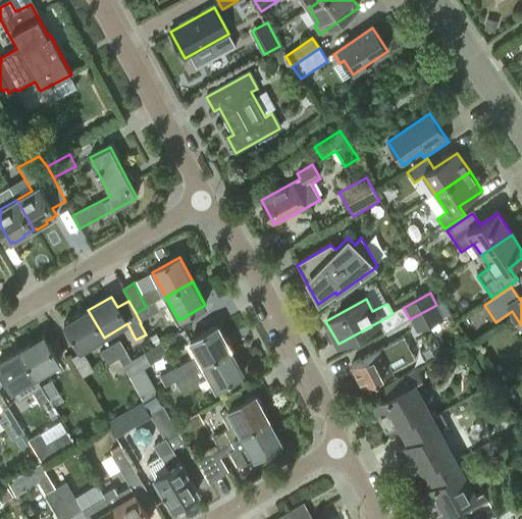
[(147,307),(136,313),(141,323),(160,313),(160,312),(154,303),(147,307)]
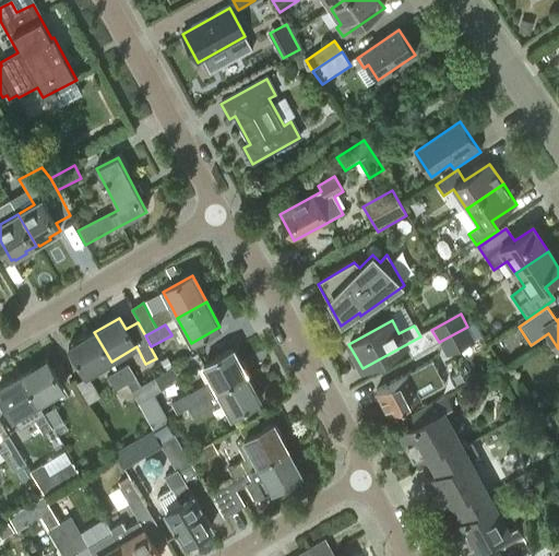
[(476,342),(467,327),(439,342),(447,358),(476,342)]
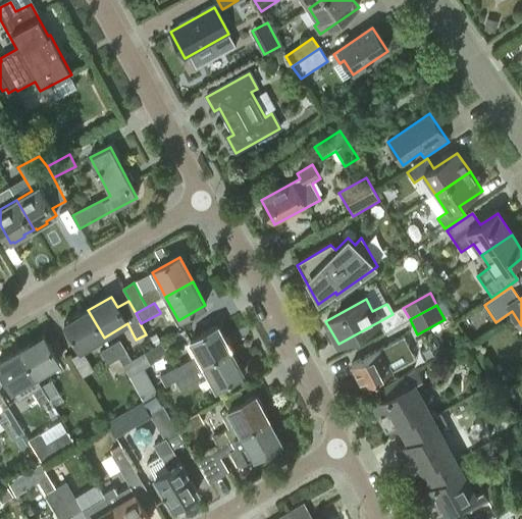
[(104,338),(88,310),(64,324),(81,352),(104,338)]
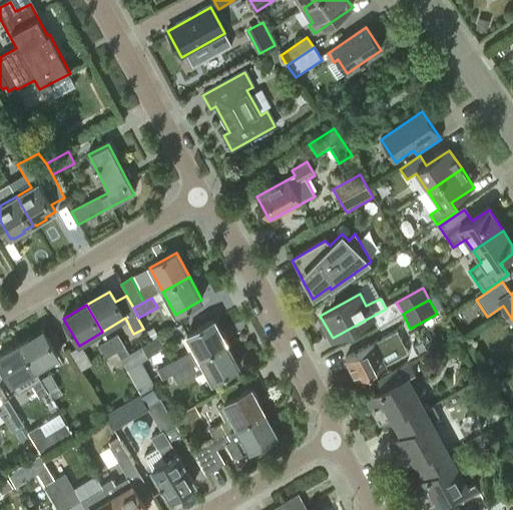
[(172,376),(226,345),(214,323),(187,337),(195,351),(156,371),(162,381),(172,376)]
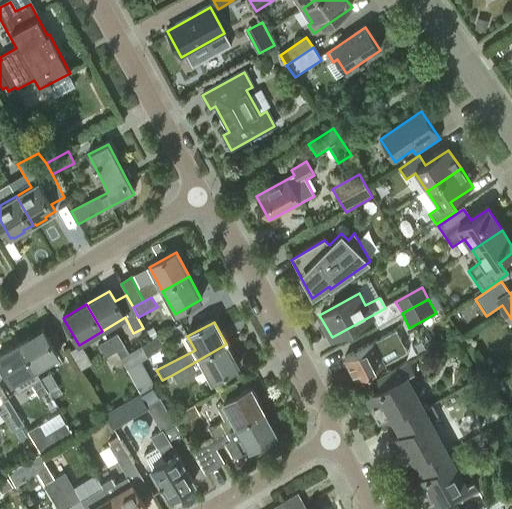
[(42,331),(20,344),(36,370),(58,357),(42,331)]
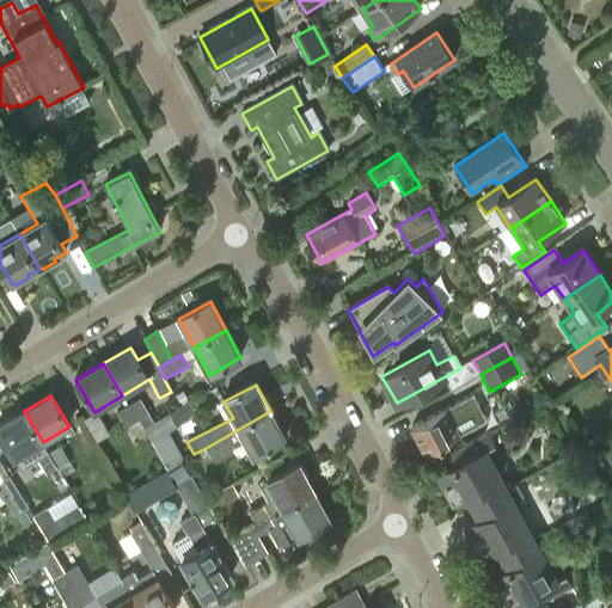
[(445,410),(411,429),(424,455),(487,422),(473,395),(445,410)]
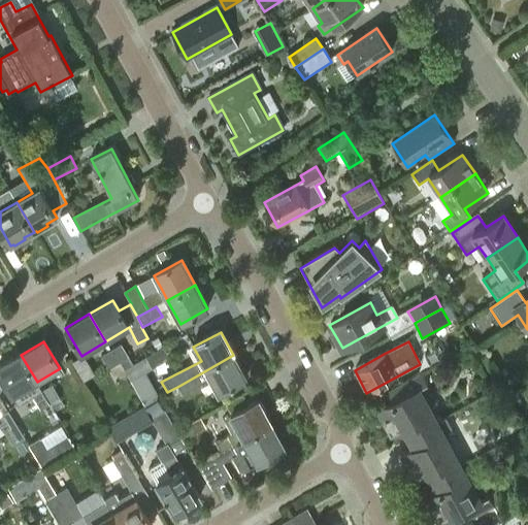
[(121,346),(110,351),(119,364),(128,359),(121,346)]
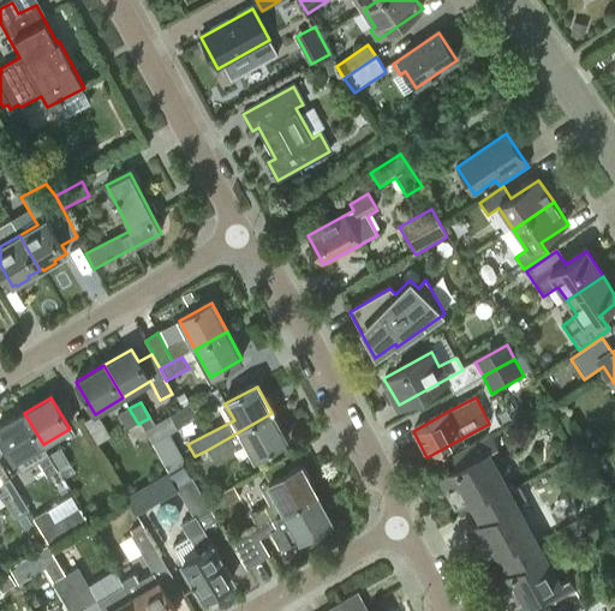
[(129,408),(117,415),(126,431),(138,424),(129,408)]
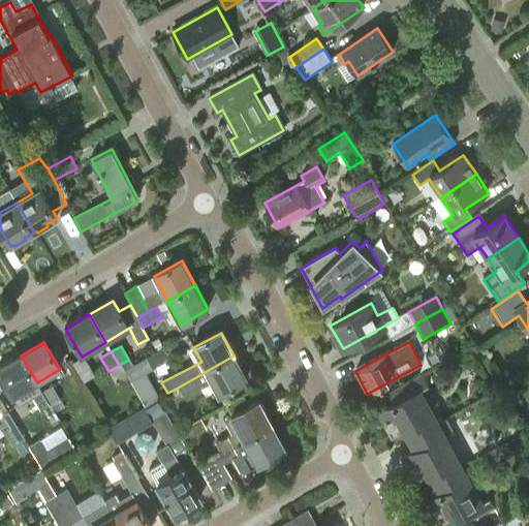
[(37,382),(21,356),(0,368),(0,375),(13,397),(25,390),(40,413),(60,400),(52,387),(42,393),(36,383),(37,382)]
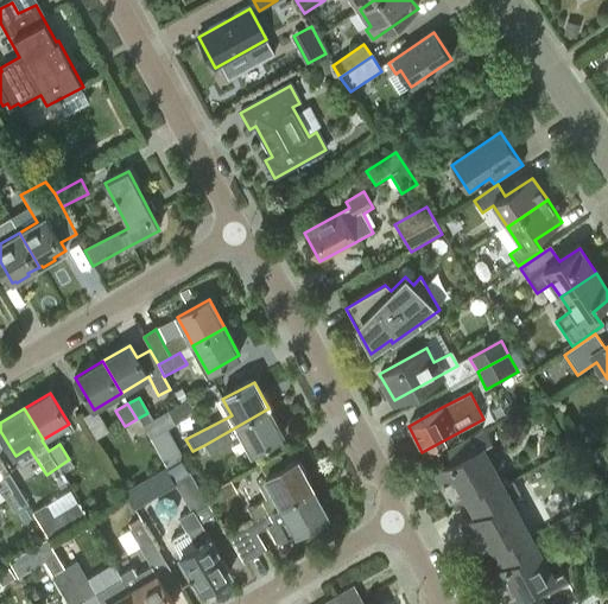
[(268,408),(204,445),(210,456),(244,438),(253,455),(284,438),(268,408)]
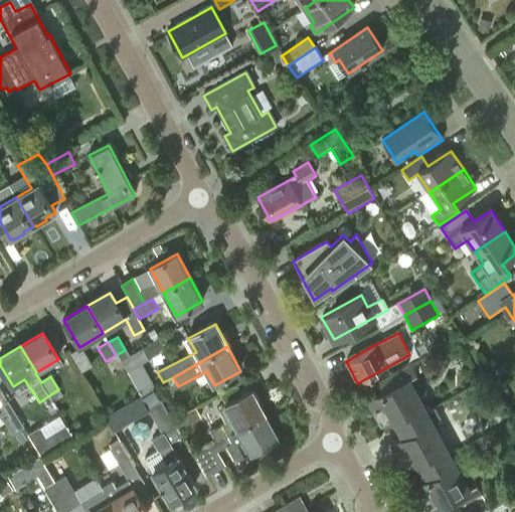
[(142,364),(149,360),(143,350),(136,353),(125,360),(121,362),(122,363),(127,373),(142,399),(154,391),(152,388),(155,387),(142,364)]
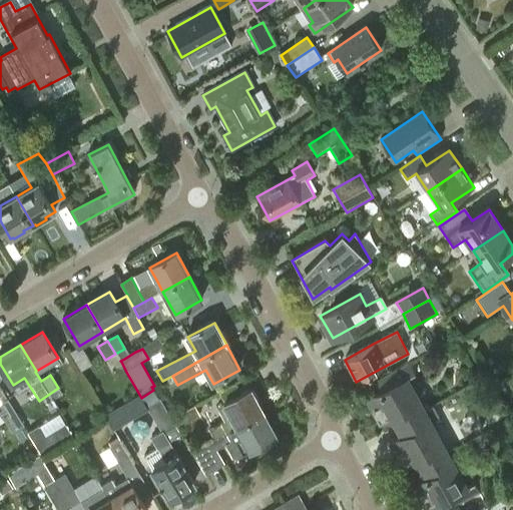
[(402,438),(430,423),(439,418),(432,406),(423,411),(405,378),(414,373),(410,364),(383,379),(388,389),(367,400),(380,423),(391,417),(402,437),(402,438)]
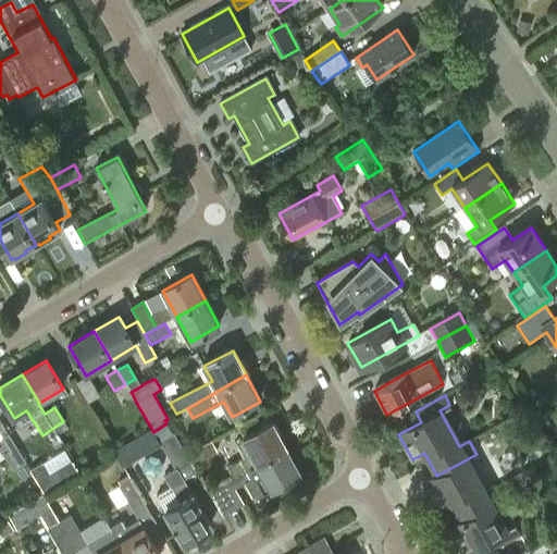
[(173,434),(166,423),(153,432),(160,442),(173,434)]
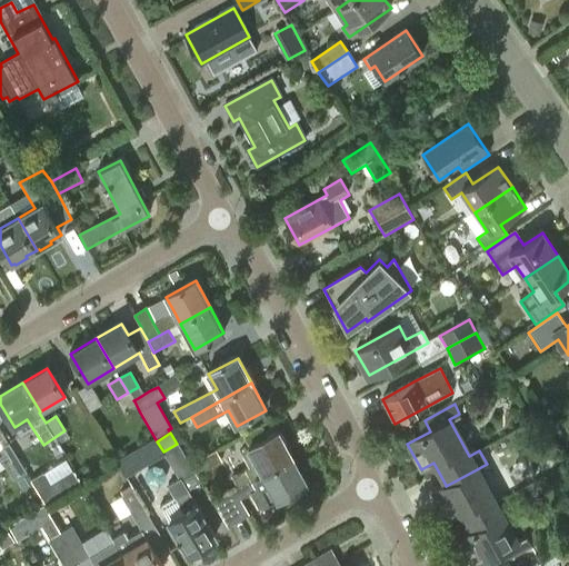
[(239,490),(293,460),(279,434),(249,449),(239,454),(248,469),(230,478),(237,489),(239,490)]
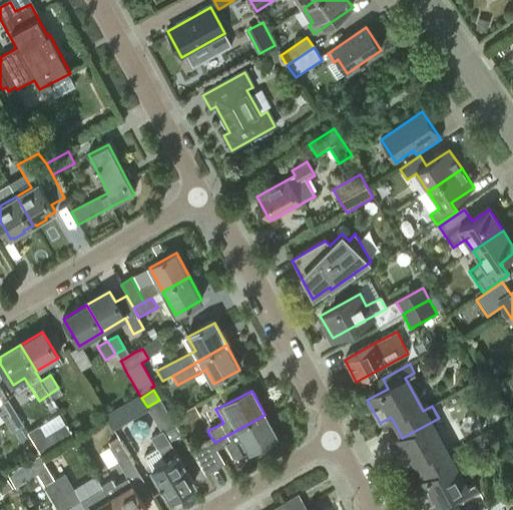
[(145,408),(160,434),(161,433),(162,434),(164,433),(175,426),(171,420),(159,400),(147,407),(145,408)]
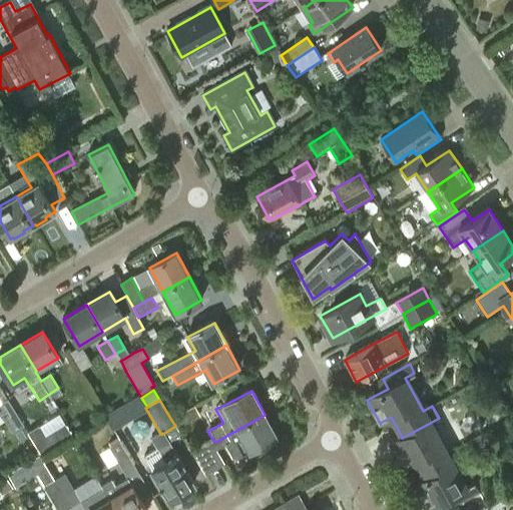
[(0,413),(0,415),(12,435),(24,428),(7,401),(0,405),(0,412),(0,413)]
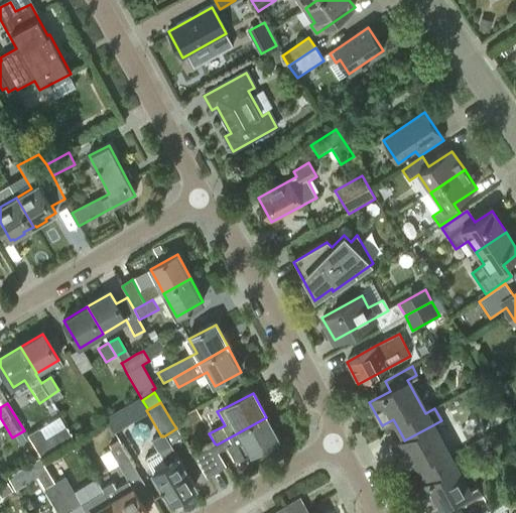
[(179,432),(202,419),(196,409),(172,422),(179,432)]
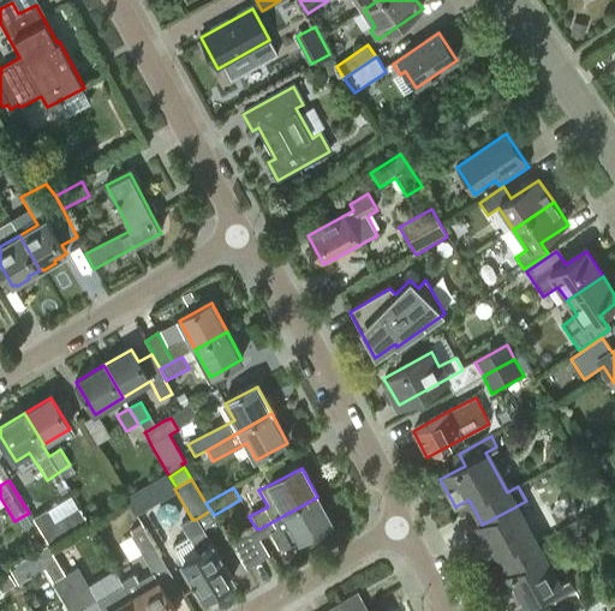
[(73,495),(35,517),(48,539),(87,517),(73,495)]
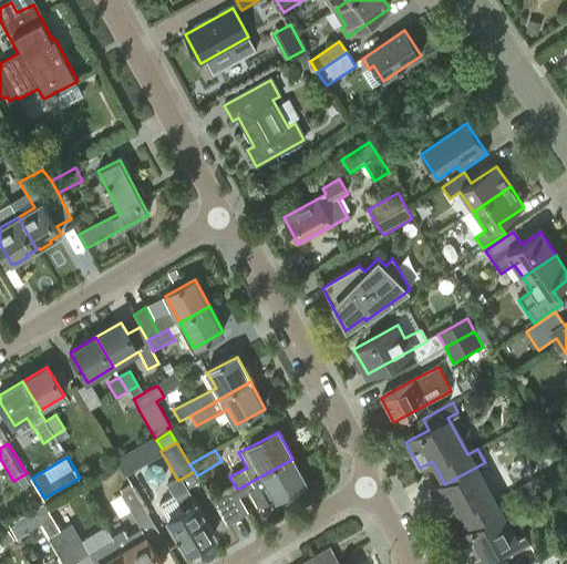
[(238,489),(236,488),(212,502),(227,527),(248,514),(239,500),(254,492),(263,508),(306,483),(292,459),(238,489)]
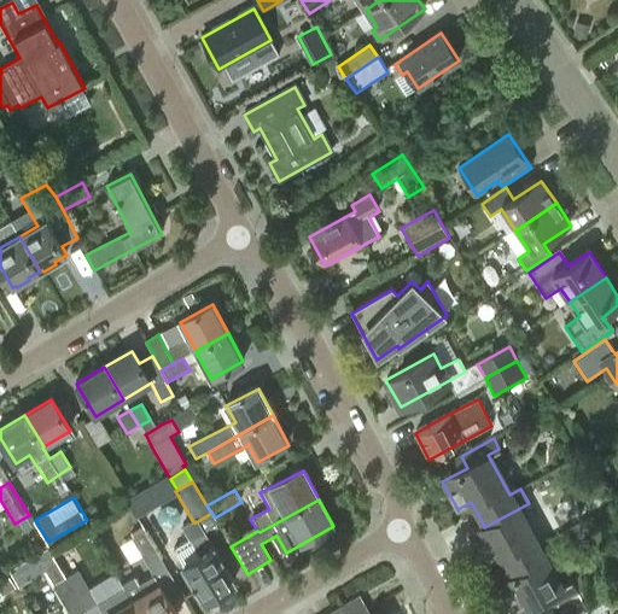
[(484,527),(484,526),(471,533),(487,561),(499,554),(505,566),(540,548),(518,509),(484,527)]
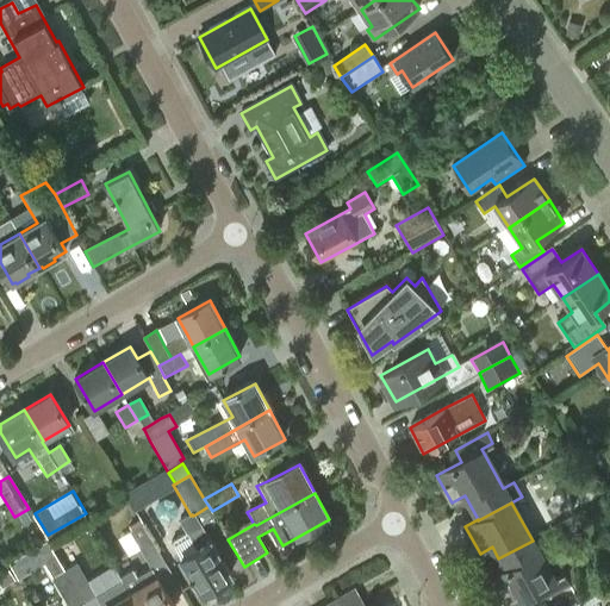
[(188,533),(172,543),(203,594),(231,576),(201,525),(199,526),(193,516),(192,514),(191,516),(181,522),(181,523),(188,533)]
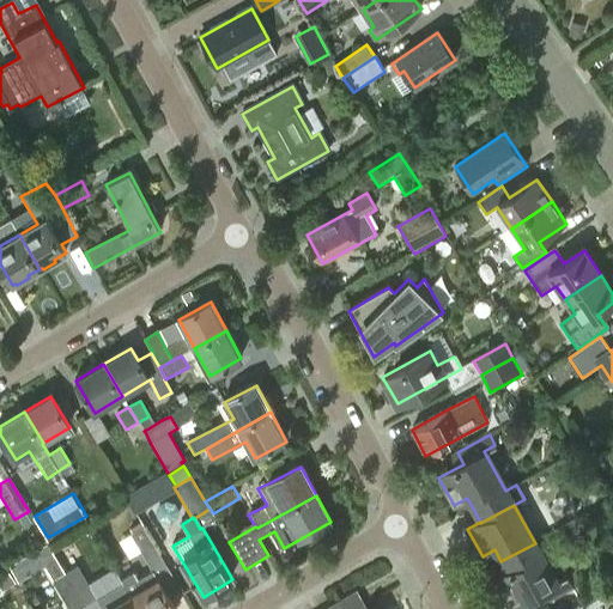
[(158,582),(167,596),(180,589),(140,524),(129,531),(132,535),(129,537),(151,573),(138,582),(133,573),(120,582),(122,585),(111,592),(119,604),(132,597),(158,582)]
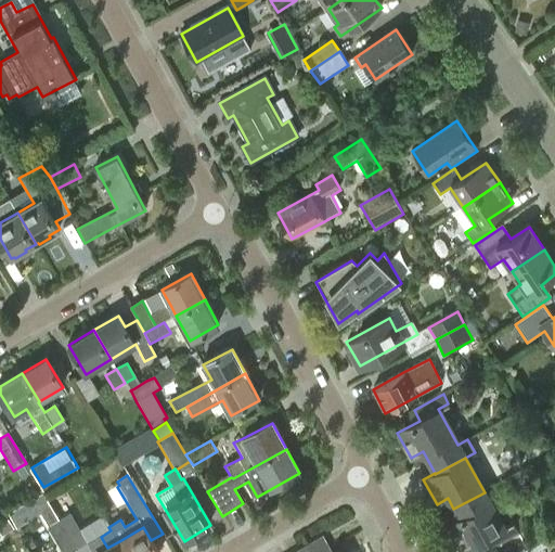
[(485,492),(453,509),(459,517),(448,524),(462,550),(474,543),(478,551),(487,551),(518,534),(518,535),(526,530),(526,529),(520,521),(504,528),(485,492)]
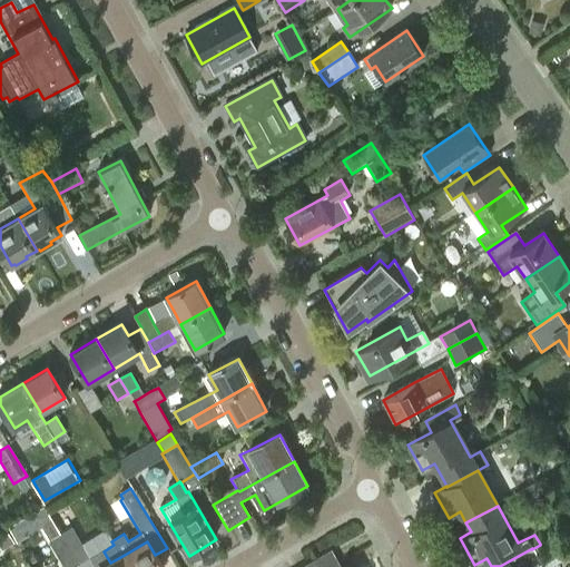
[(71,528),(70,529),(59,536),(78,566),(95,566),(90,559),(71,528)]
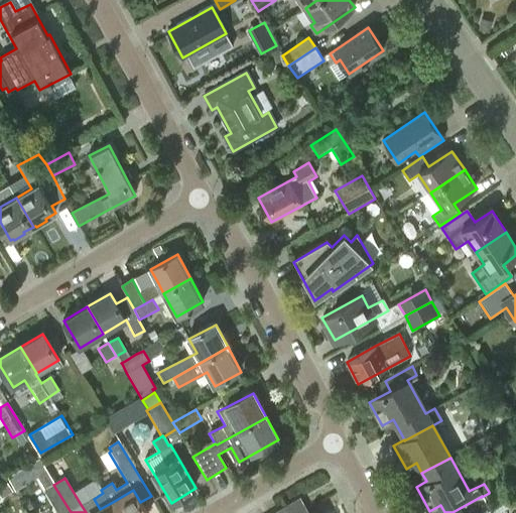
[(507,483),(489,492),(489,493),(482,497),(490,512),(515,499),(507,483)]
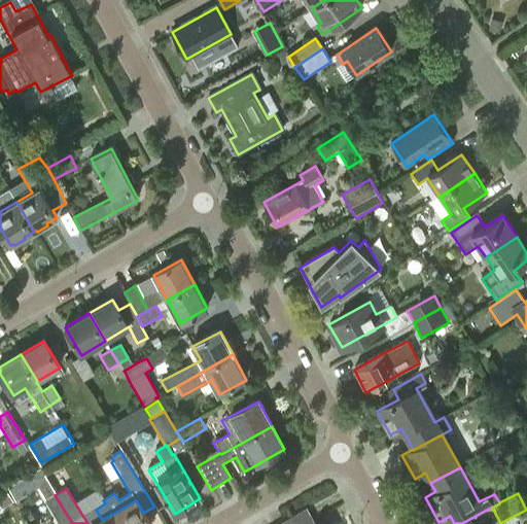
[(45,501),(59,523),(72,523),(55,495),(45,501)]
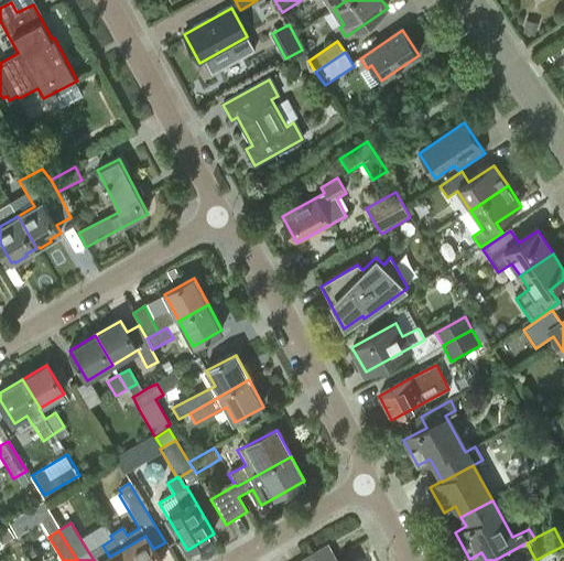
[(160,560),(153,549),(145,536),(121,550),(127,560),(160,560)]
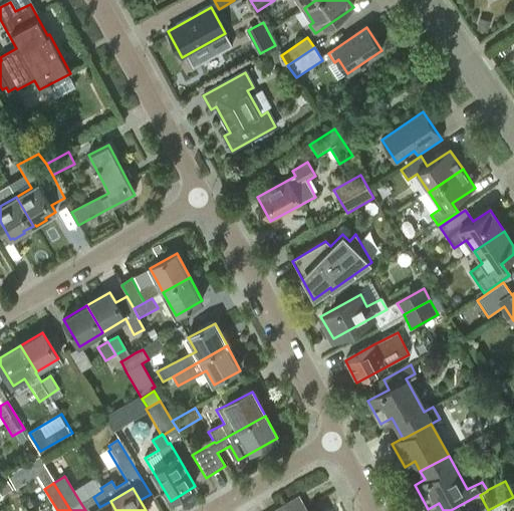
[(303,510),(305,509),(299,498),(277,510),(303,510)]
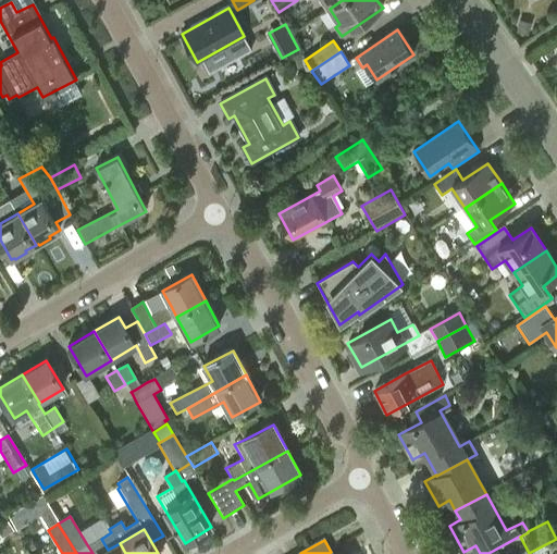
[(125,553),(120,543),(108,550),(102,553),(125,553)]
